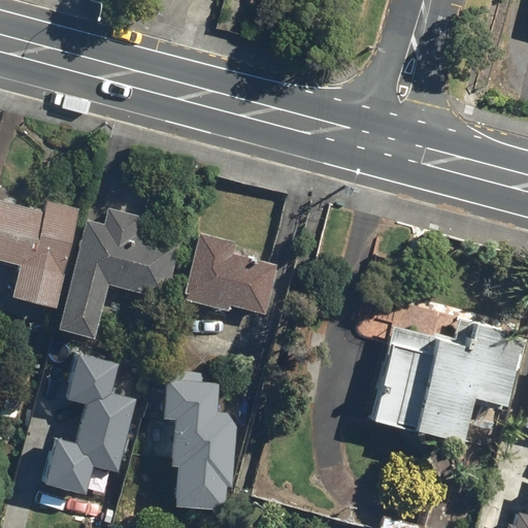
[(38,208),(0,199),(0,258),(18,263),(9,294),(56,305),(66,264),(62,263),(75,206),(41,198),(38,208)]
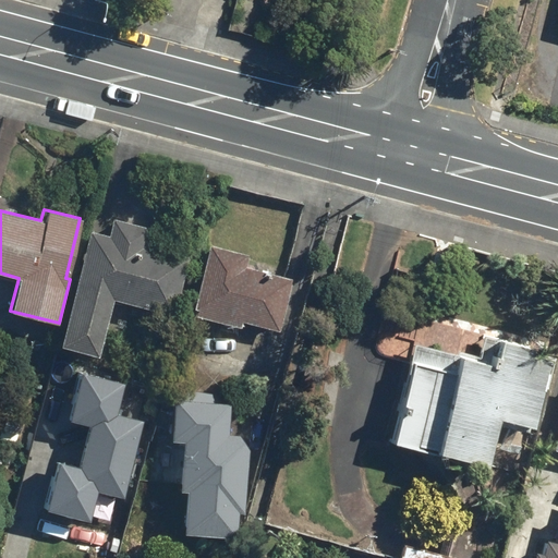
[(104,232),(86,228),(58,344),(98,354),(112,298),(177,314),(191,256),(142,244),(146,226),(108,217),(104,232)]
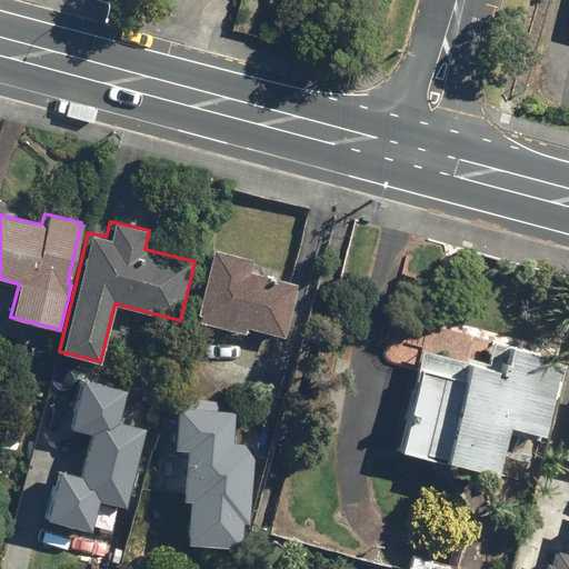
[(253,258),(212,248),(193,320),(245,333),(246,327),(285,336),(298,282),(250,270),(253,258)]
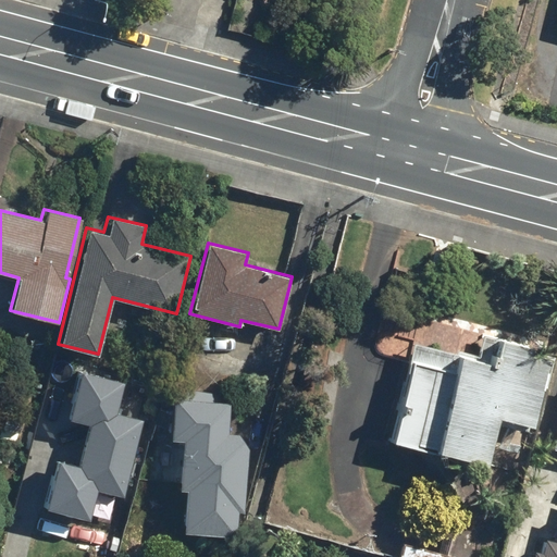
[(396,442),(489,465),(499,419),(535,428),(553,357),(535,353),(536,348),(492,336),(485,361),(421,345),(396,442)]
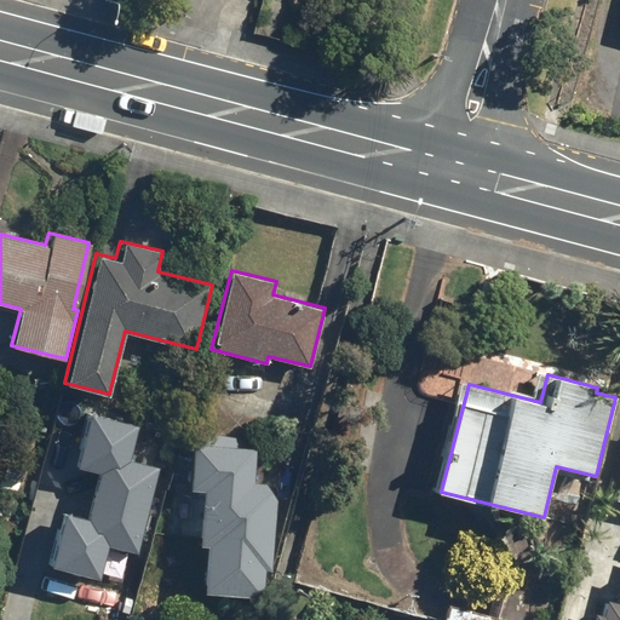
[(138,424),(95,413),(81,468),(104,474),(92,522),(69,516),(55,569),(99,580),(109,546),(137,554),(159,470),(128,463),(138,424)]
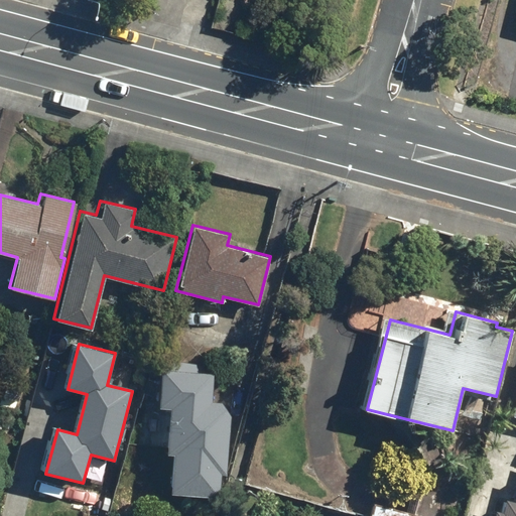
[(197,364),(165,363),(162,409),(171,409),(168,454),(175,454),(173,492),(226,495),(231,405),(211,404),(212,373),(197,372),(197,364)]
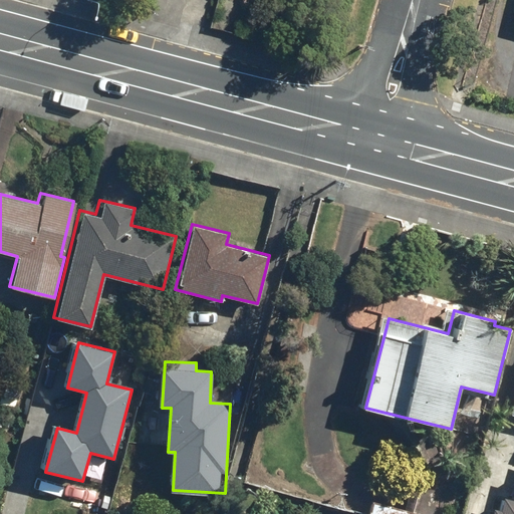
[(513,513),(513,487),(512,498),(500,495),(496,508),(488,506),(486,513),(513,513)]
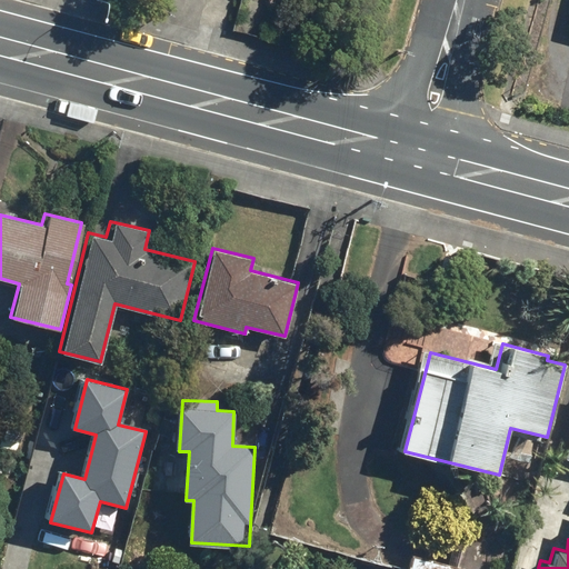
[(406,568),(471,568),(411,552),(406,568)]
